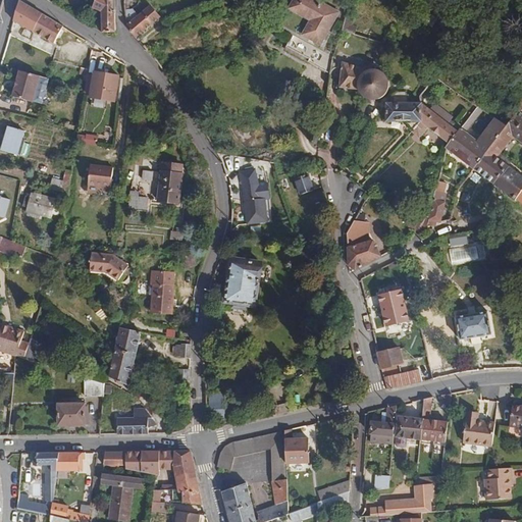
[(112,12),(112,2),(112,0),(97,0),(94,8),(102,12),(103,32),(115,33),(115,13),(112,12)]
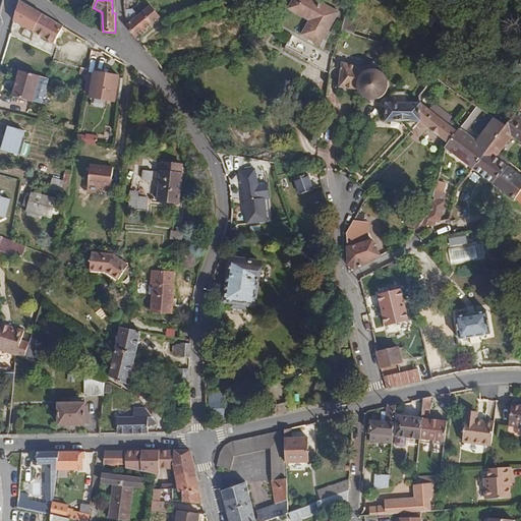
[(338,13),(313,0),(292,0),(288,7),(304,16),(309,20),(302,34),(320,45),(338,13)]
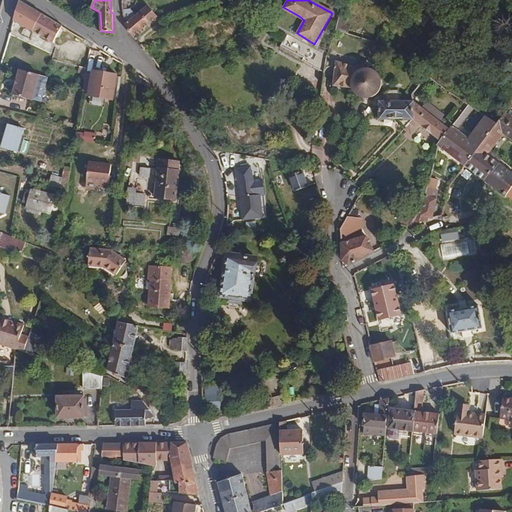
[(33,32),(42,15),(20,1),(14,21),(33,32)]
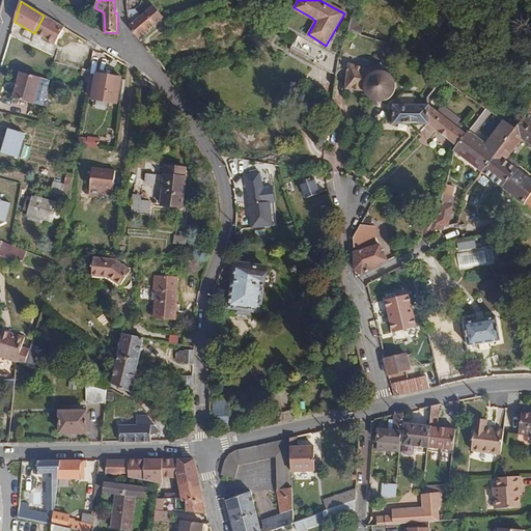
[(140,38),(163,19),(154,8),(139,20),(134,11),(133,5),(128,5),(131,27),(140,38)]
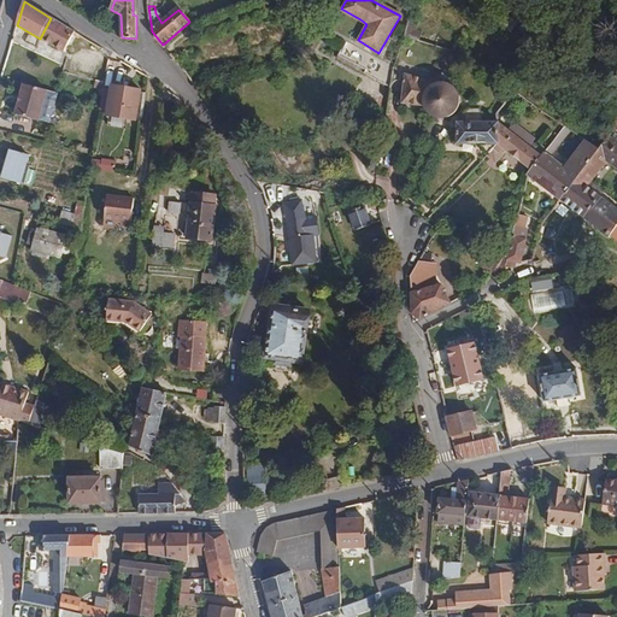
[(63,51),(75,33),(51,18),(40,39),(63,51)]
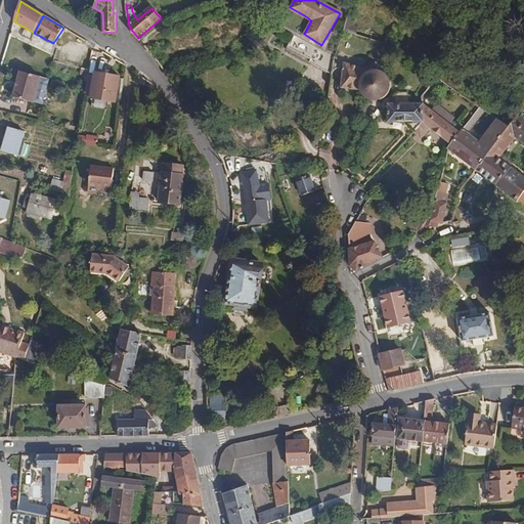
[(348,16),(344,30),(358,34),(360,26),(355,25),(357,19),(348,16)]
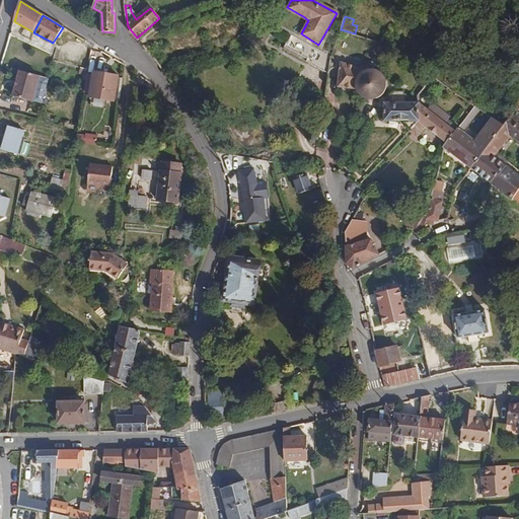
[(331,58),(292,35),(284,49),(307,62),(329,74),(331,58)]
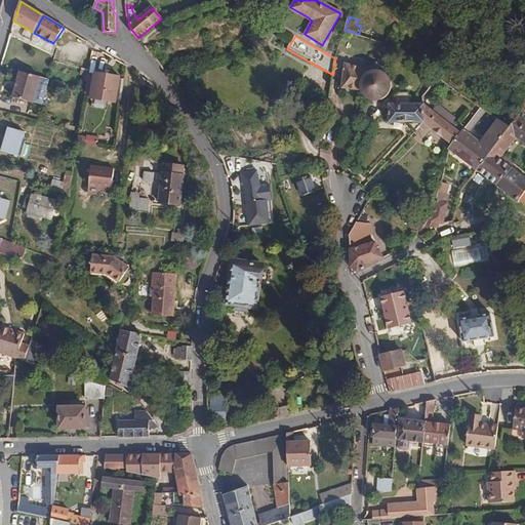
[(394,90),(394,87),(393,83),(391,78),(388,75),(385,73),(382,72),(379,72),(377,72),(373,72),(346,64),(341,88),(362,91),(363,93),(364,95),(366,97),(368,99),(371,102),(374,103),(376,103),(379,103),(382,103),(386,101),(388,99),(390,97),(391,96),(392,94),(393,93),(394,90)]
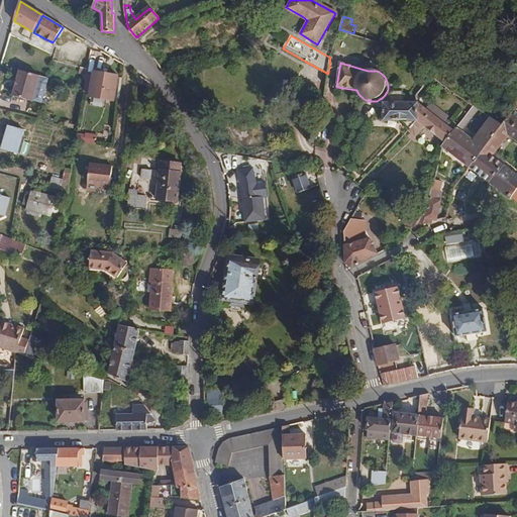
[(32,103),(39,77),(20,72),(12,97),(32,103)]
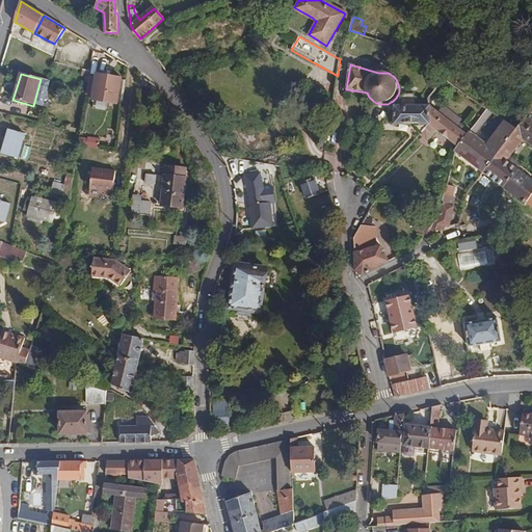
[(117,102),(120,80),(96,78),(94,100),(117,102)]
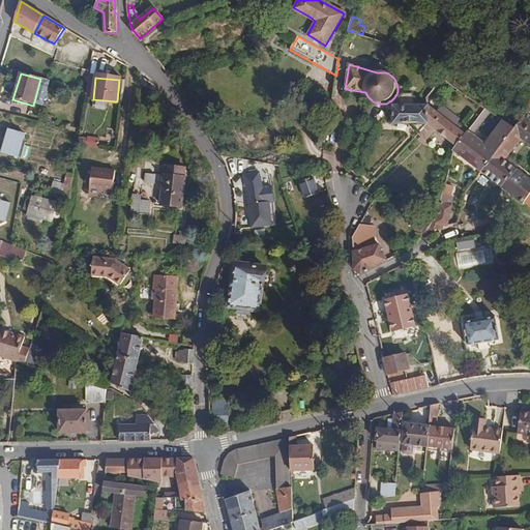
[(399,98),(399,106),(415,106),(415,98),(410,93),(403,94),(399,98)]
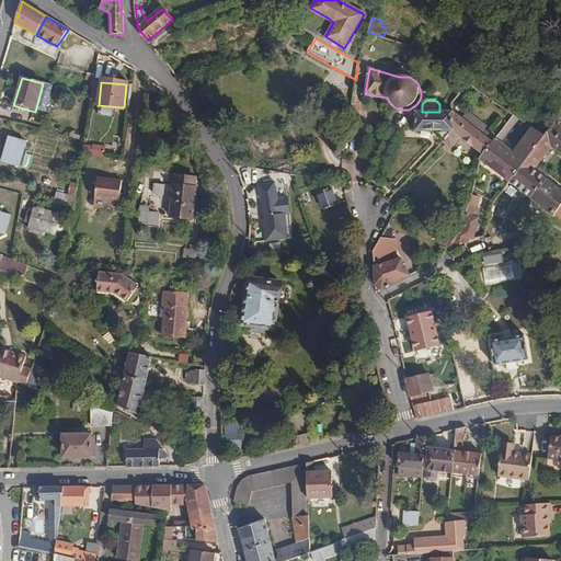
[(422,112),(408,112),(408,132),(438,133),(446,141),(454,133),(454,112),(439,112),(434,112),(422,112)]
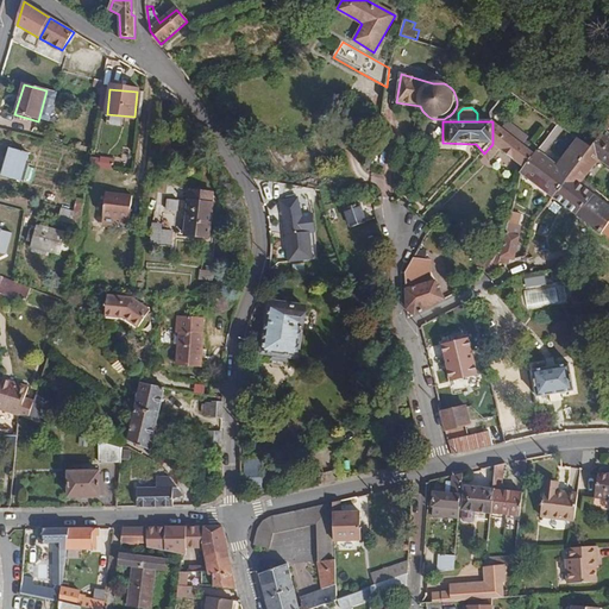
[(523,144),(502,129),(493,121),(493,144),(484,154),(483,154),(491,162),(502,150),(526,169),(541,149),(535,145),(528,138),(523,144)]
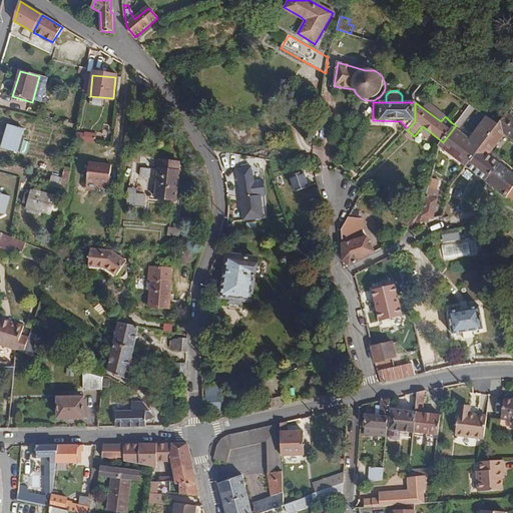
[(428,102),(423,108),(441,121),(445,116),(445,115),(428,102)]
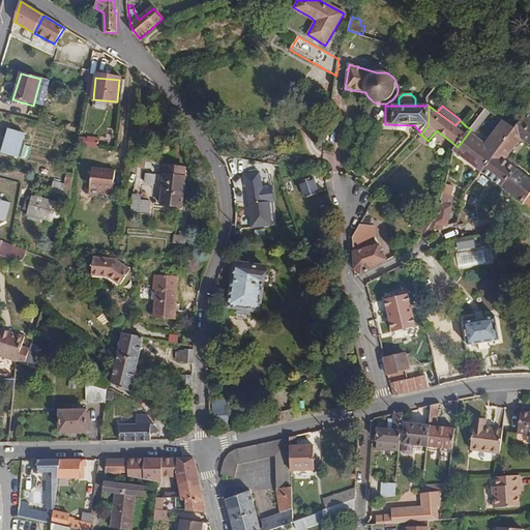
[(498,154),(516,128),(504,121),(487,145),(474,136),(492,113),(486,109),(479,118),(471,129),(458,147),(454,151),(483,174),(498,154)]
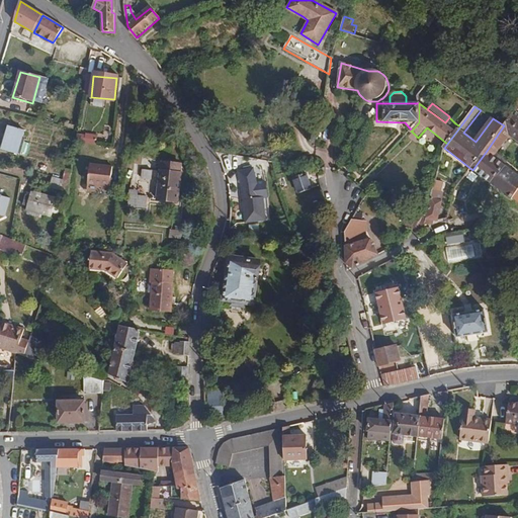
[(487,151),(472,170),(513,199),(514,198),(517,200),(517,174),(495,157),(497,155),(512,136),(517,140),(517,110),(515,108),(510,117),(504,125),(487,151)]
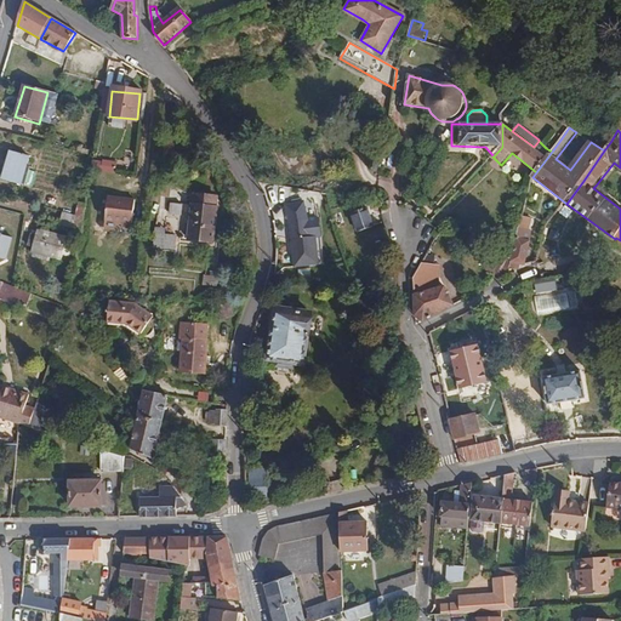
[(552,152),(562,138),(557,136),(546,148),(552,152)]
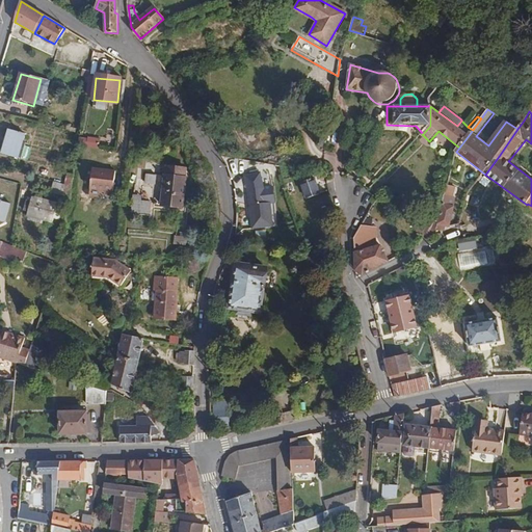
[(26,133),(10,129),(3,153),(22,159),(26,142),(23,142),(26,133)]
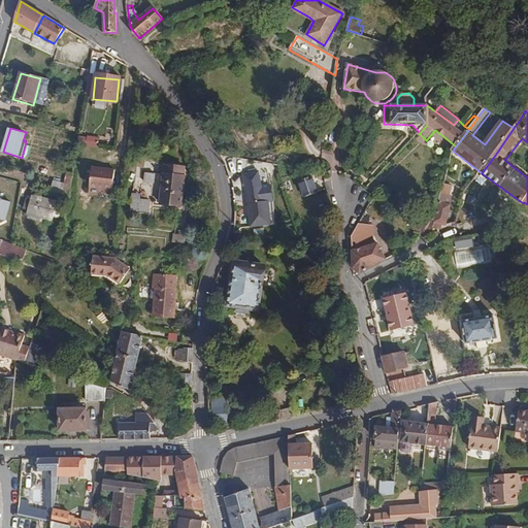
[(184,175),(185,166),(165,164),(164,173),(184,175)]
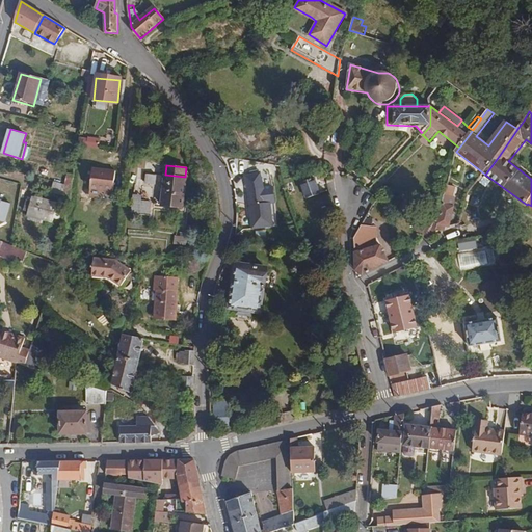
[(114,173),(91,169),(88,189),(112,192),(114,173)]
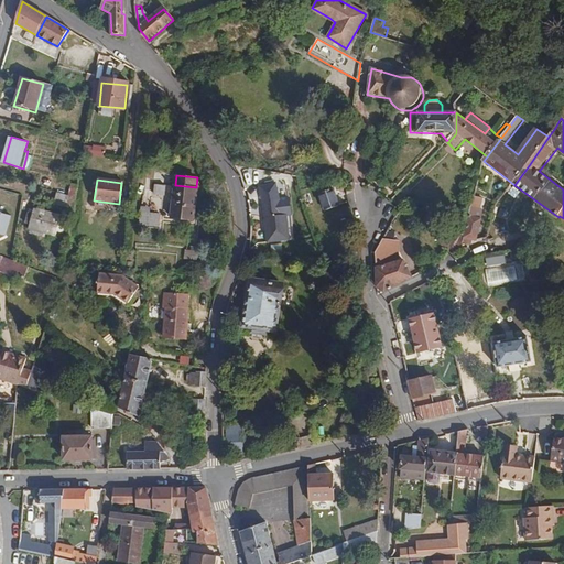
[(75,201),(77,184),(72,183),(67,198),(75,201)]
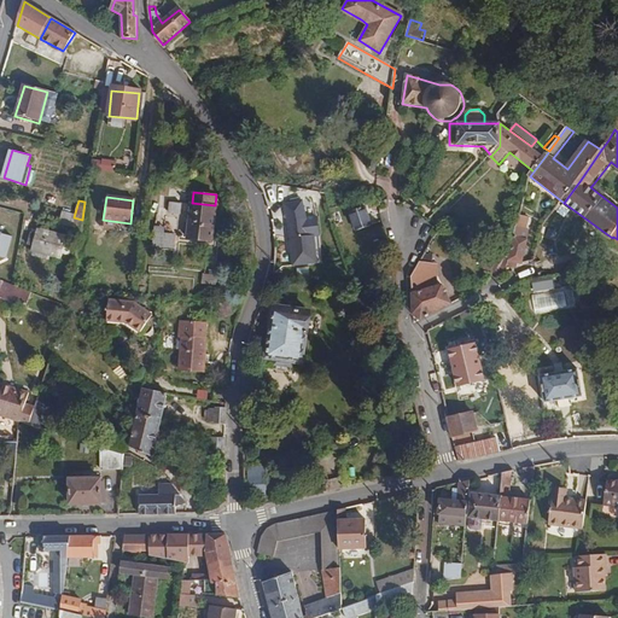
[(290,222),(291,229),(292,229),(293,237),(291,238),(295,264),(319,262),(315,234),(309,235),(308,217),(303,200),(285,205),(290,222)]
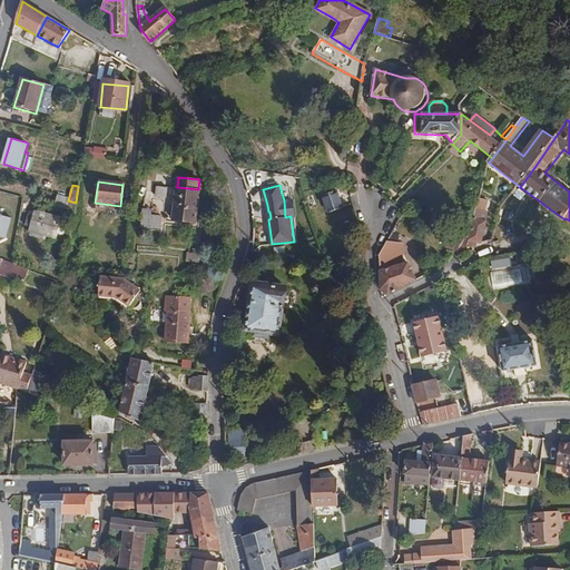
[(195,223),(198,189),(177,187),(173,219),(195,223)]
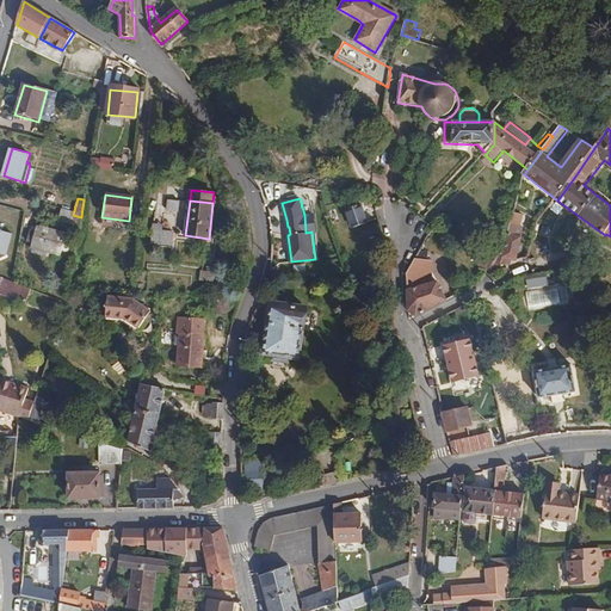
[(180,202),(168,202),(167,211),(179,213),(180,202)]
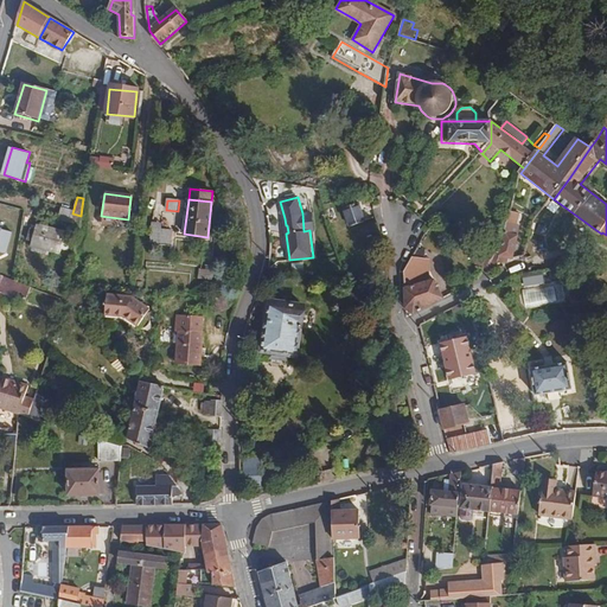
[(366,222),(359,203),(344,209),(351,228),(366,222)]
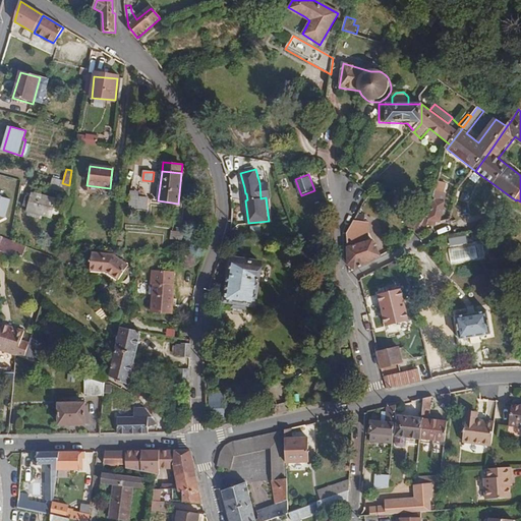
[(67,197),(69,185),(62,183),(52,180),(49,191),(67,197)]
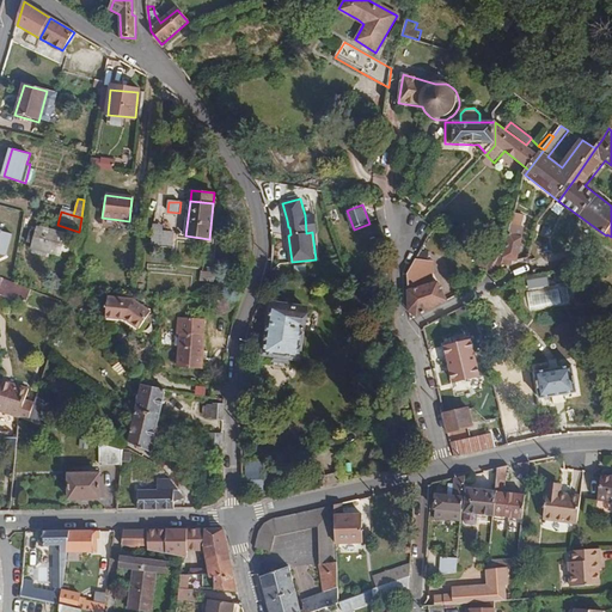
[(87,213),(83,230),(89,231),(93,214),(87,213)]
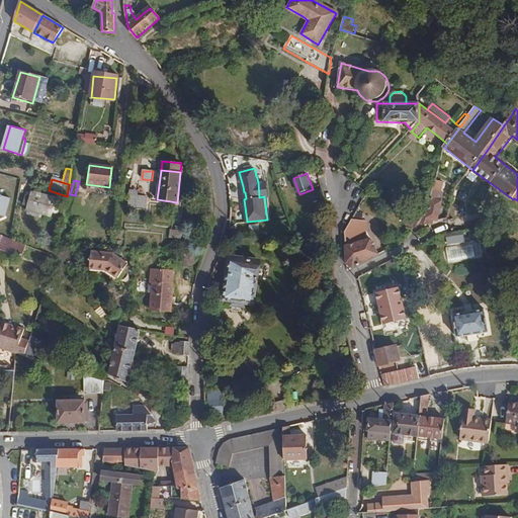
[(139,191),(130,190),(128,206),(147,208),(148,196),(139,196),(139,191)]
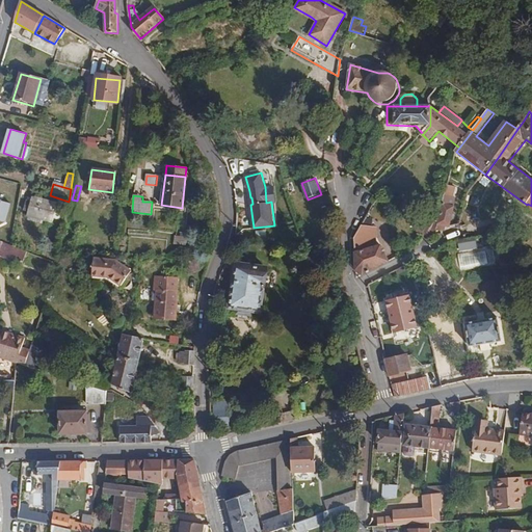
[(450,228),(455,207),(454,207),(456,197),(446,195),(440,223),(439,229),(445,231),(446,227),(450,228)]
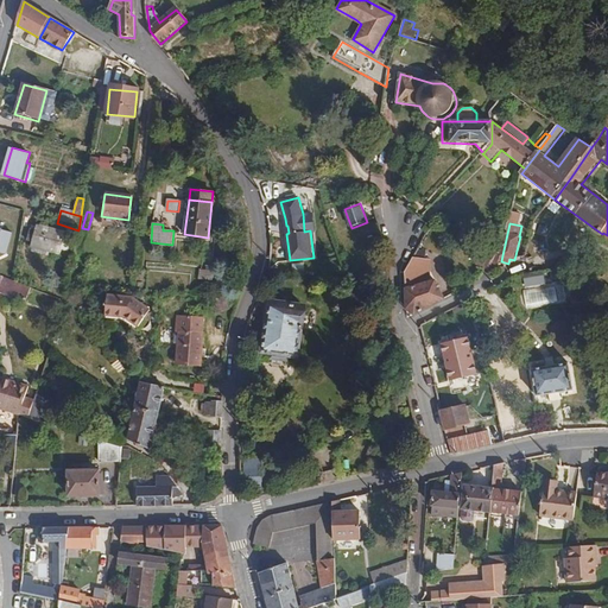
[(69,251),(70,235),(64,234),(64,233),(35,227),(33,233),(29,232),(26,244),(31,245),(31,248),(62,254),(62,249),(69,251)]
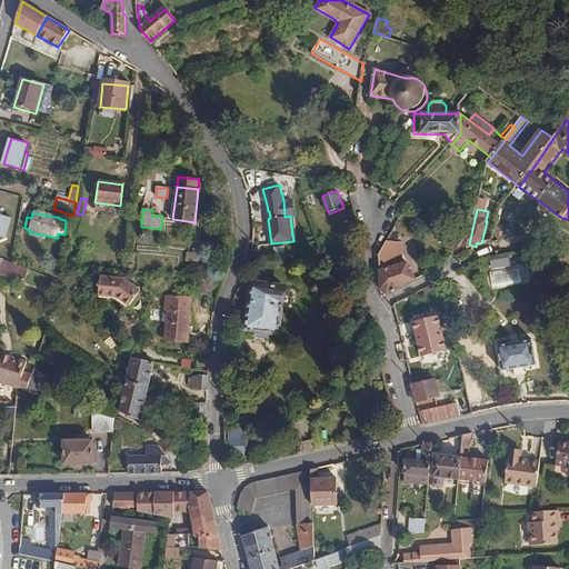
[(469,245),(470,239),(460,235),(455,251),(463,256),(467,253),(469,245)]
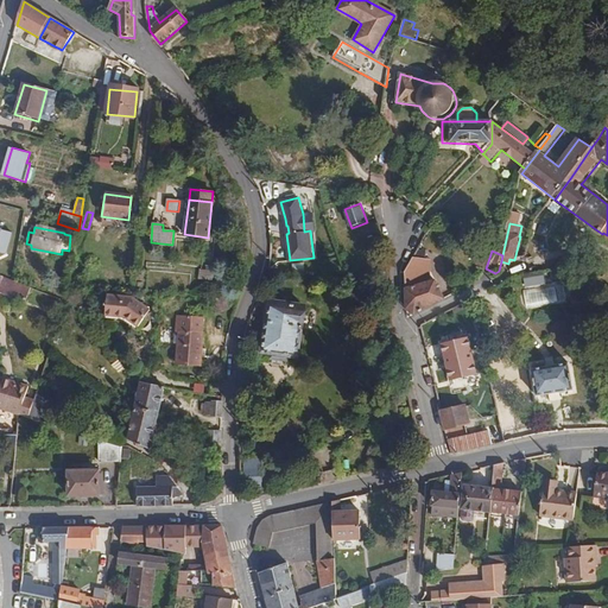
[(428,292),(425,284),(428,260),(416,259),(407,271),(406,279),(407,310),(415,315),(445,299),(439,287),(428,292)]
